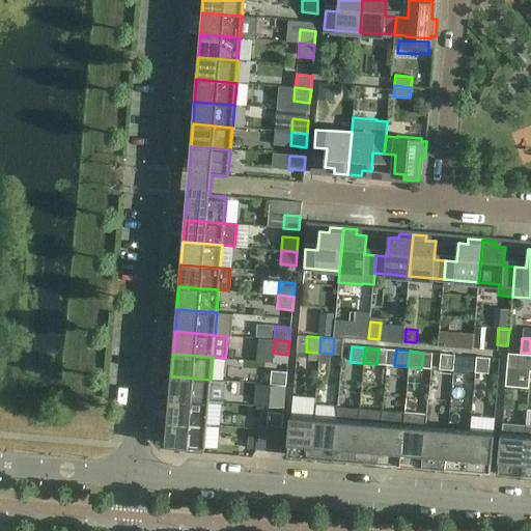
[(452,370),(454,355),(441,354),(439,369),(452,370)]
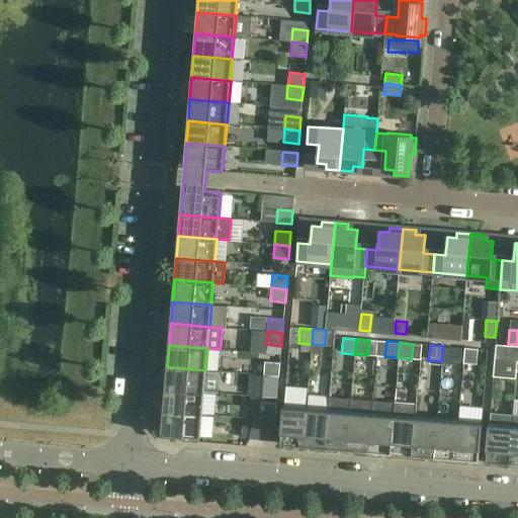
[(517,361),(517,347),(517,346),(505,345),(504,360),(517,361)]
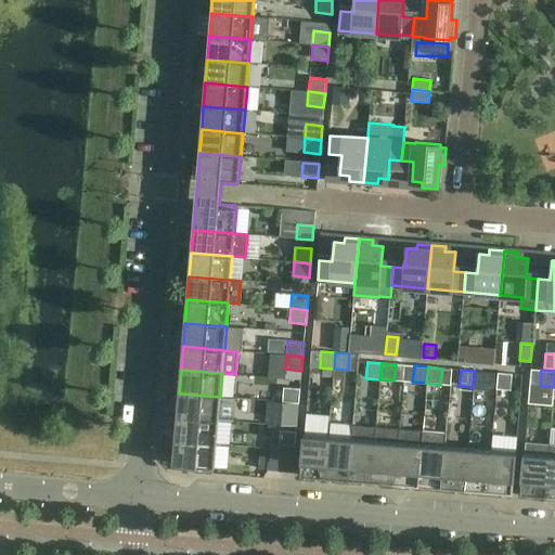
[(489,372),(475,371),(473,387),(487,388),(489,372)]
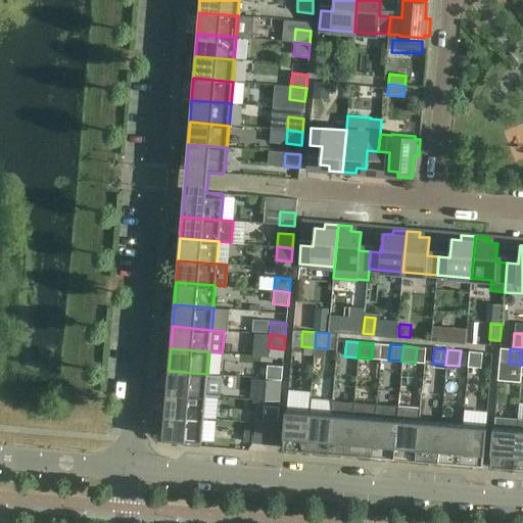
[(482,352),(469,351),(468,367),(481,368),(482,352)]
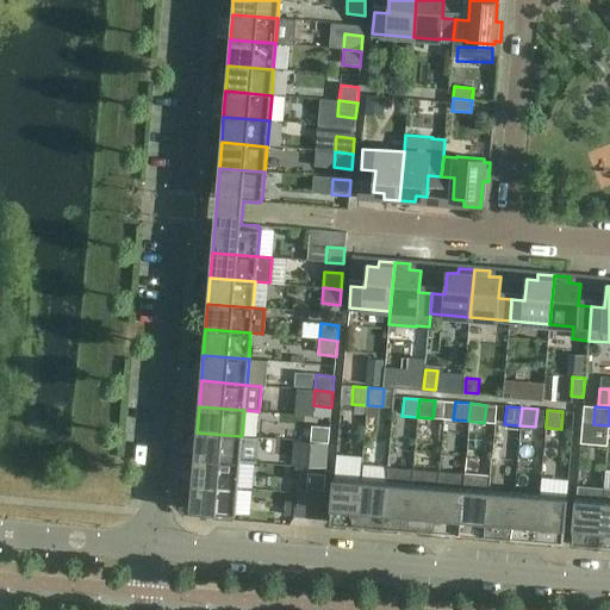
[(310,441),(328,443),(330,428),(312,425),(310,441)]
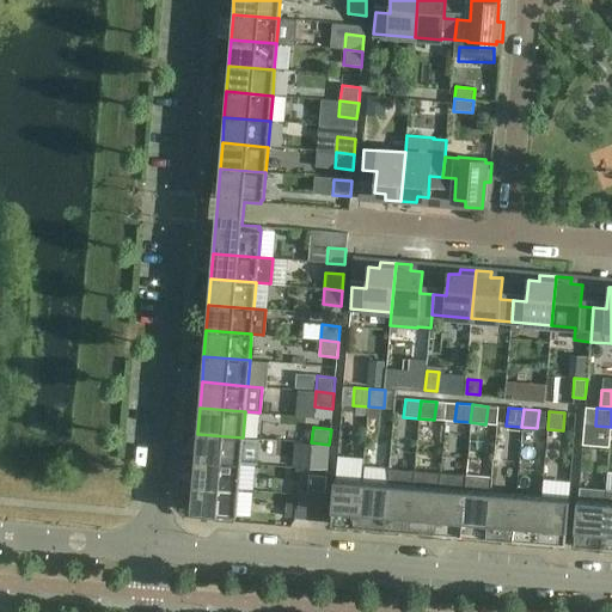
[(195,459),(240,463),(257,465),(259,439),(243,438),(197,434),(195,459)]
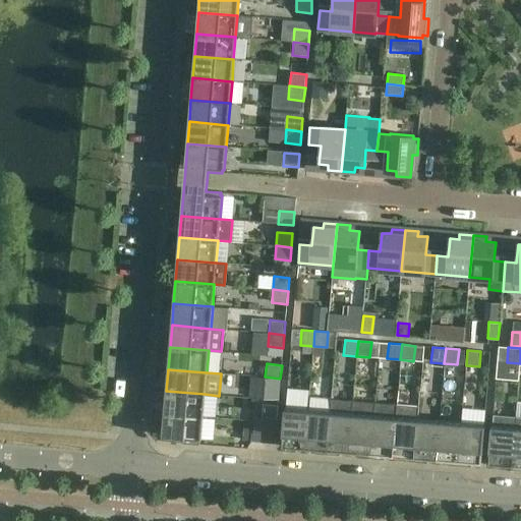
[(279,400),(280,379),(250,375),(248,398),(279,400)]
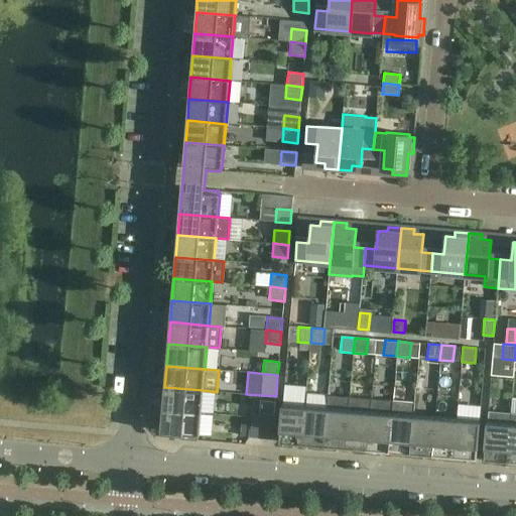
[(201,412),(203,390),(164,387),(162,409),(201,412)]
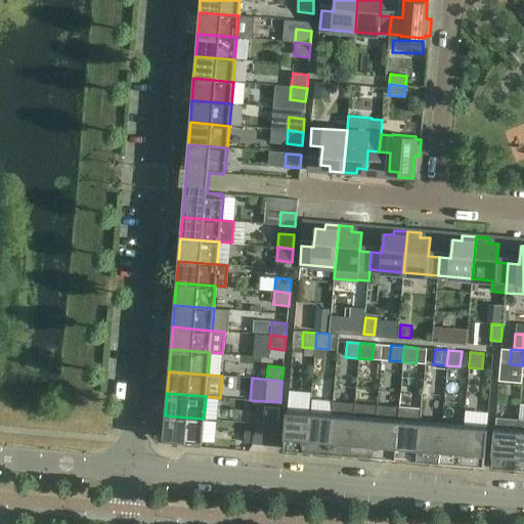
[(351,454),(355,403),(333,401),(332,413),(329,452),(351,454)]
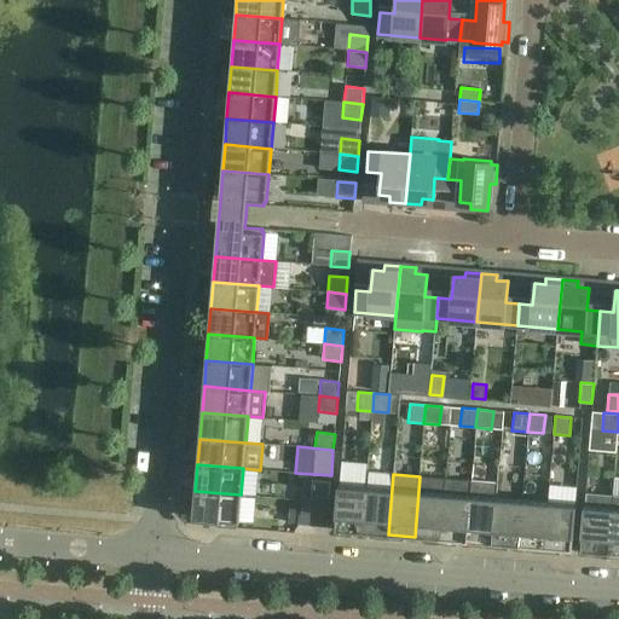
[(440,539),(445,479),(420,476),(415,537),(440,539)]
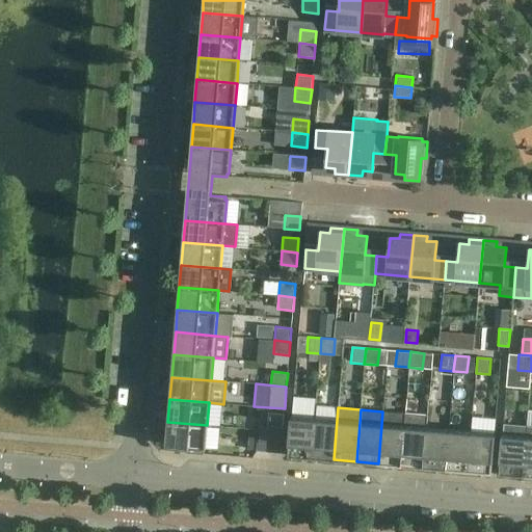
[(401,466),(404,426),(405,414),(382,411),(378,463),(401,466)]
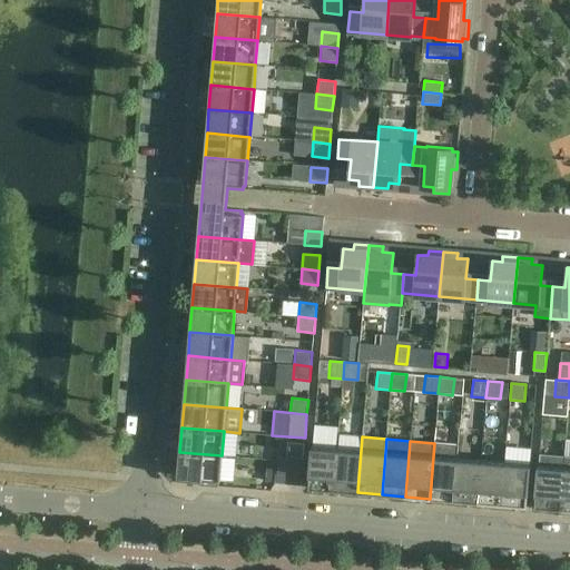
[(290,457),(303,458),(304,443),(287,442),(286,457),(290,457)]
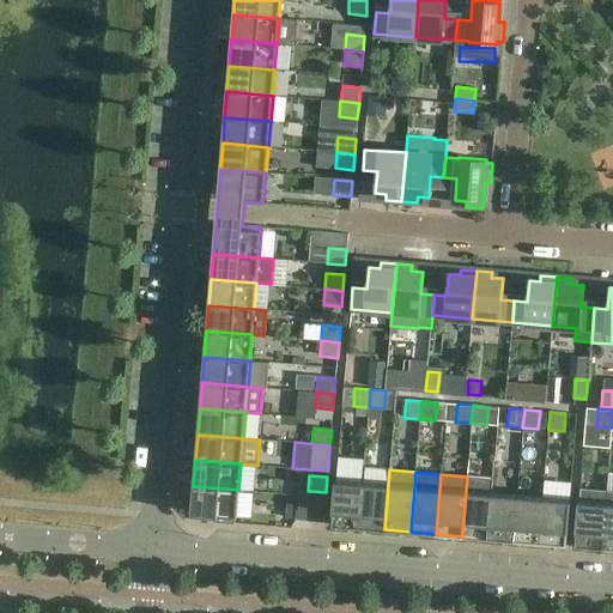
[(359,527),(363,481),(335,479),(332,526),(359,527)]
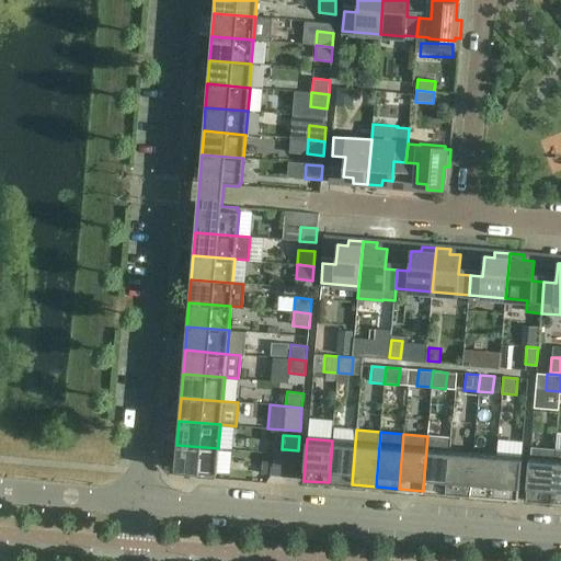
[(352,484),(355,443),(332,441),(329,482),(352,484)]
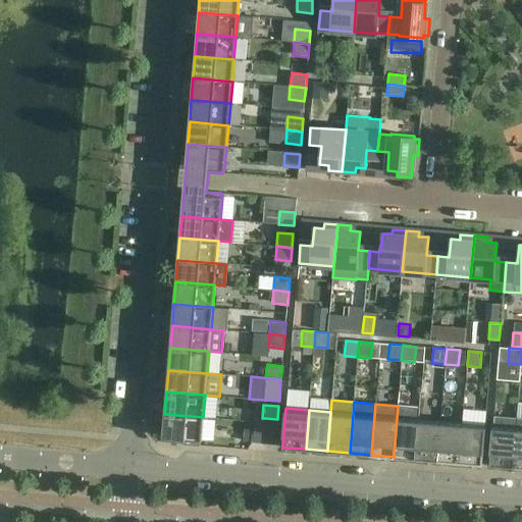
[(201,440),(203,417),(164,414),(162,437),(183,438),(183,445),(199,446),(200,440),(201,440)]
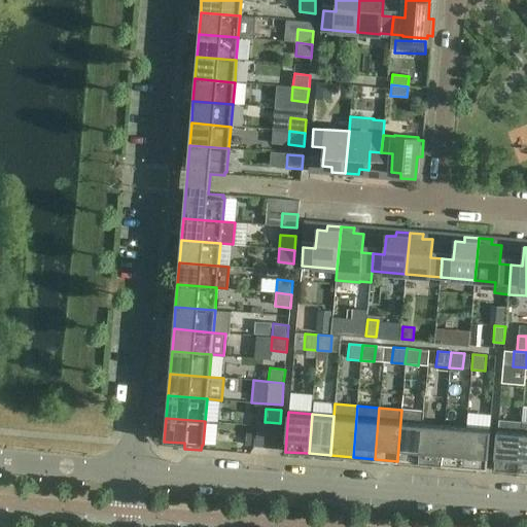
[(245,442),(246,420),(209,419),(208,441),(245,442)]
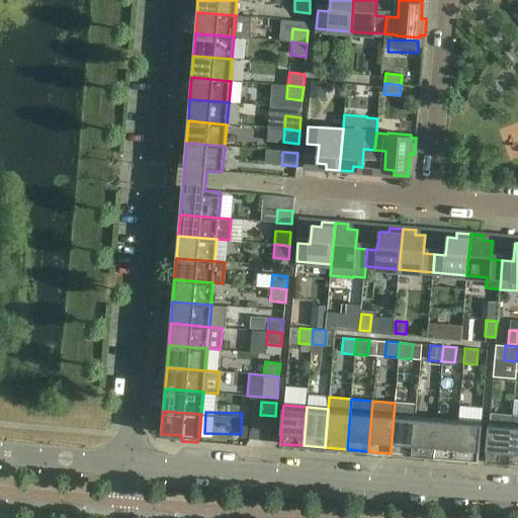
[(509,463),(512,424),(513,415),(490,413),(490,423),(489,423),(486,461),(509,463)]
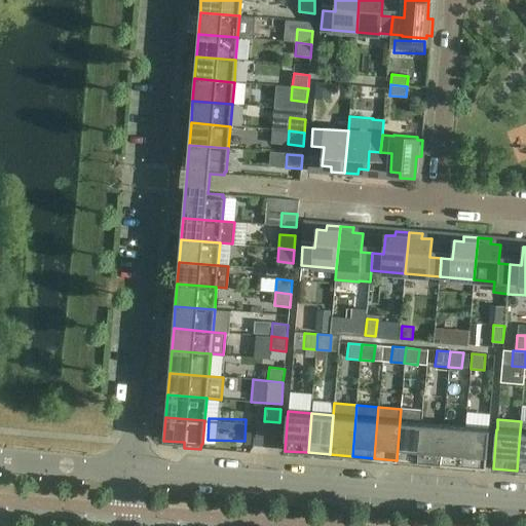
[(267,421),(264,421),(256,420),(254,446),(265,447),(267,421)]
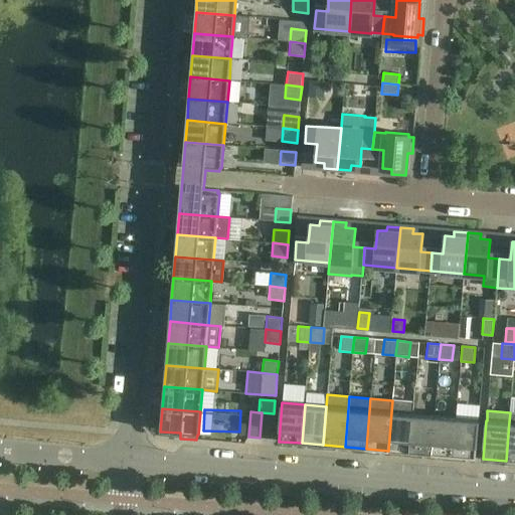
[(262,412),(260,438),(272,439),(274,413),(262,412)]
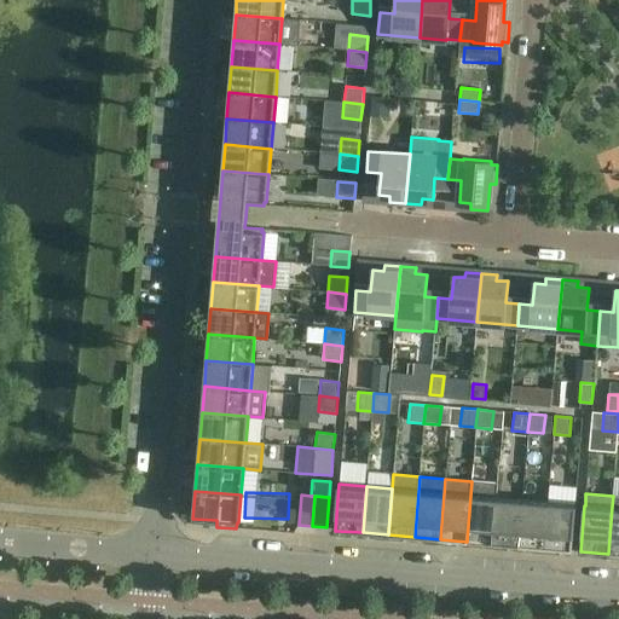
[(492,544),(496,497),(470,496),(467,542),(492,544)]
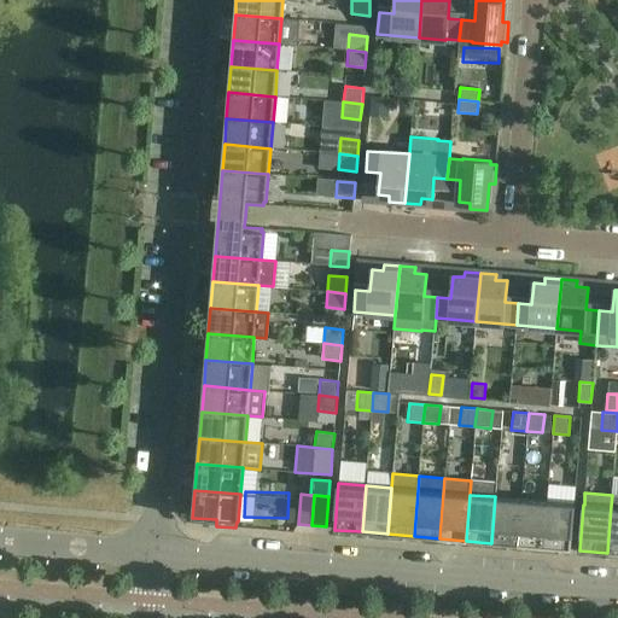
[(518,544),(522,499),(495,496),(491,543),(518,544)]
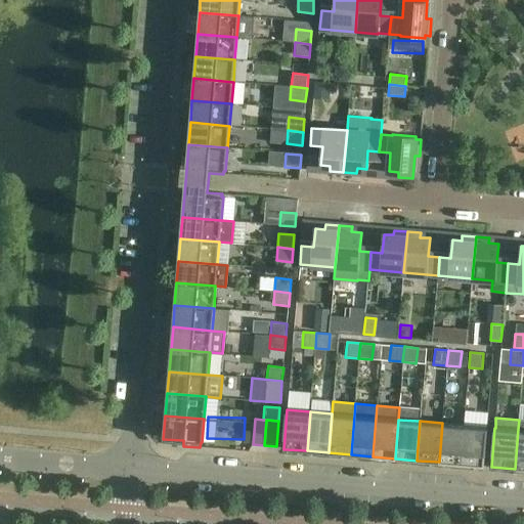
[(461,464),(464,425),(442,423),(439,462),(461,464)]
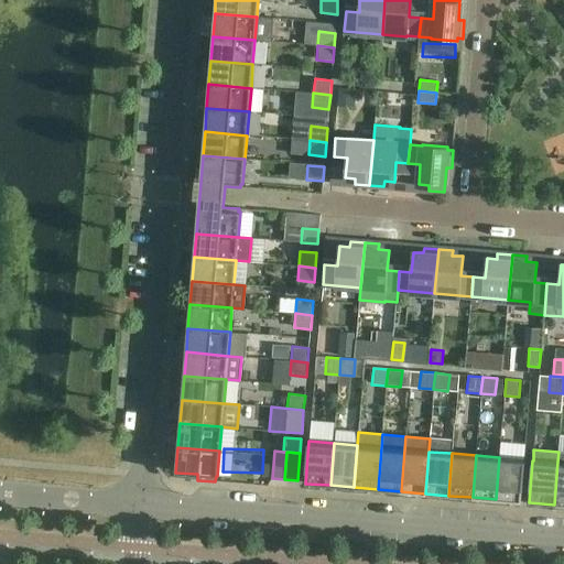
[(499,457),(496,499),(521,501),(524,459),(499,457)]
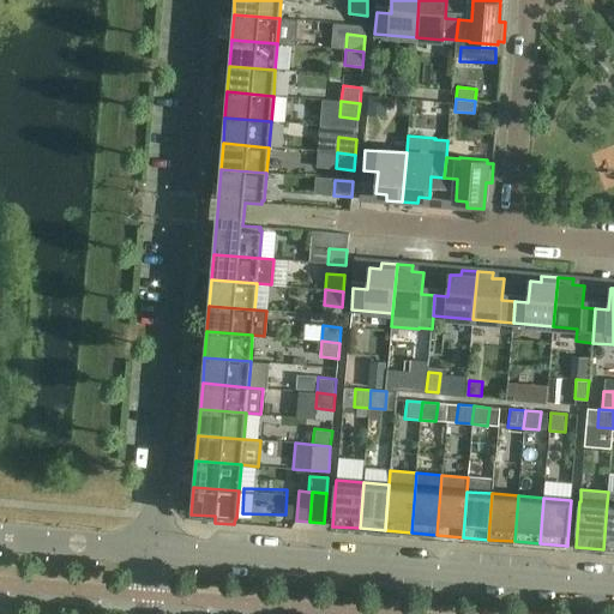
[(613,549),(613,503),(607,503),(603,549),(613,549)]
